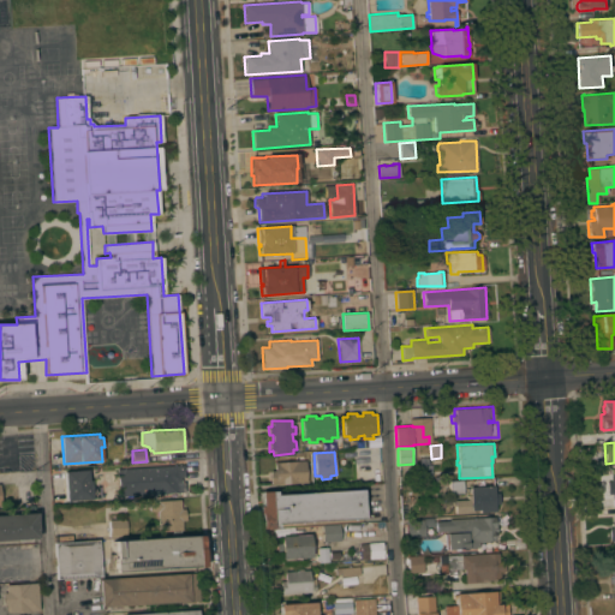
[(296,461),(296,455),(303,455),(304,460),(306,484),(275,485),(275,483),(270,483),(270,471),(274,471),(274,463),(296,461)]
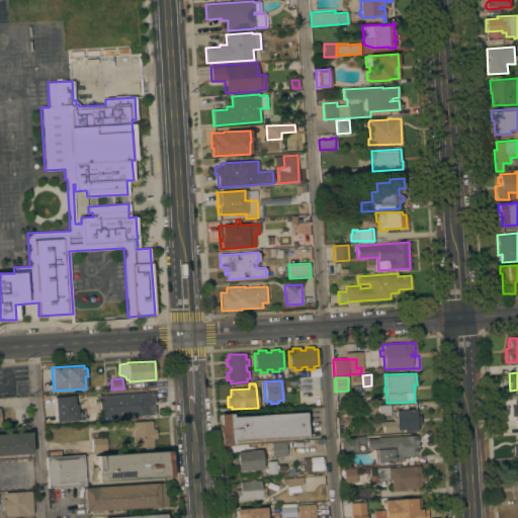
[(103,396),(103,394),(155,392),(155,402),(152,402),(152,406),(149,407),(149,415),(100,418),(98,396),(103,396)]
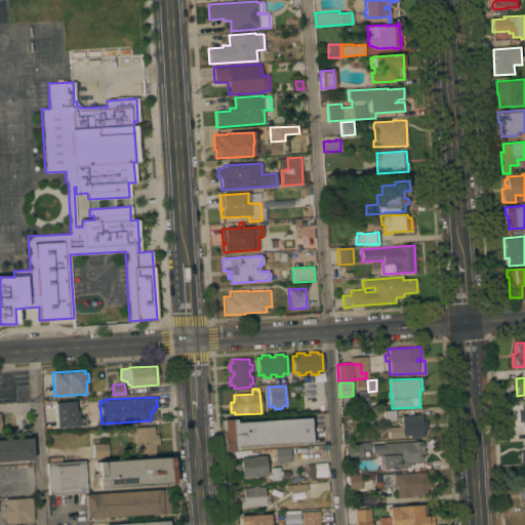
[(54,403),(74,401),(75,410),(77,410),(77,416),(84,415),(85,425),(56,428),(54,403)]
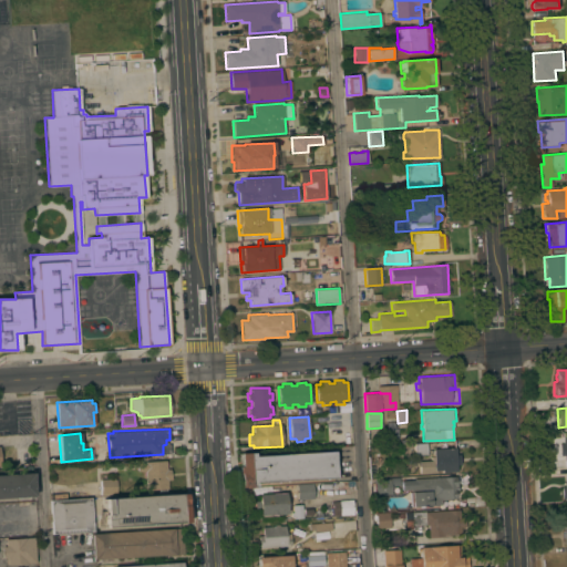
[(426,443),(428,455),(414,455),(414,444),(426,443)]
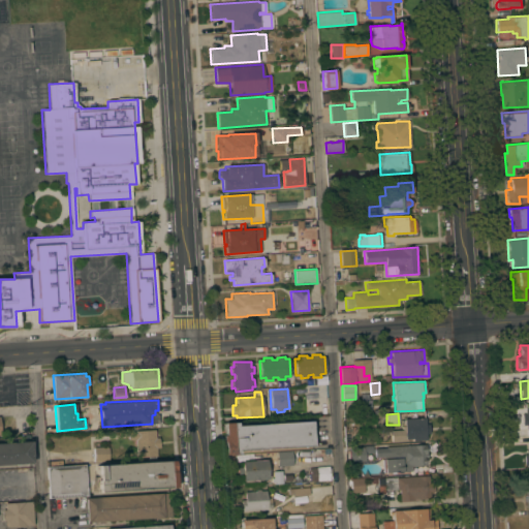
[(425,417),(425,424),(429,424),(430,433),(426,433),(426,440),(412,441),(412,438),(407,438),(407,441),(392,442),(391,430),(402,430),(402,426),(404,426),(404,418),(425,417)]
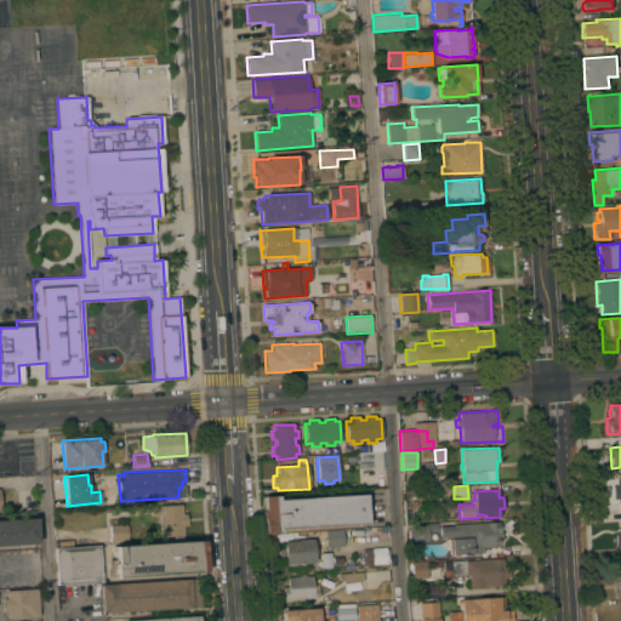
[(265,511),(263,499),(278,497),(278,500),(365,494),(366,523),(279,529),(279,533),(265,534),(263,518),(262,518),(261,511),(263,511),(265,511)]
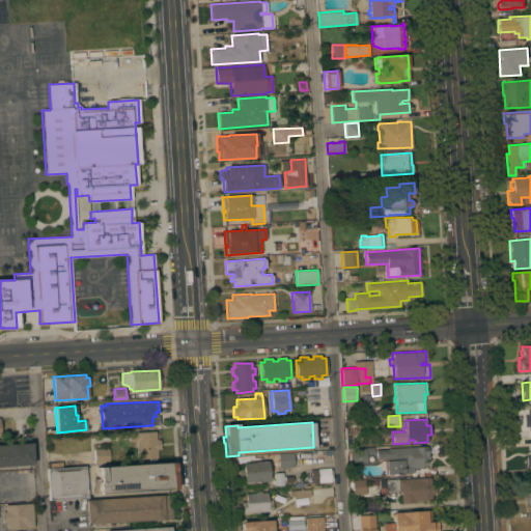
[(156,431),(156,439),(160,439),(160,449),(157,449),(158,457),(137,458),(136,441),(129,442),(128,434),(135,434),(135,432),(156,431)]
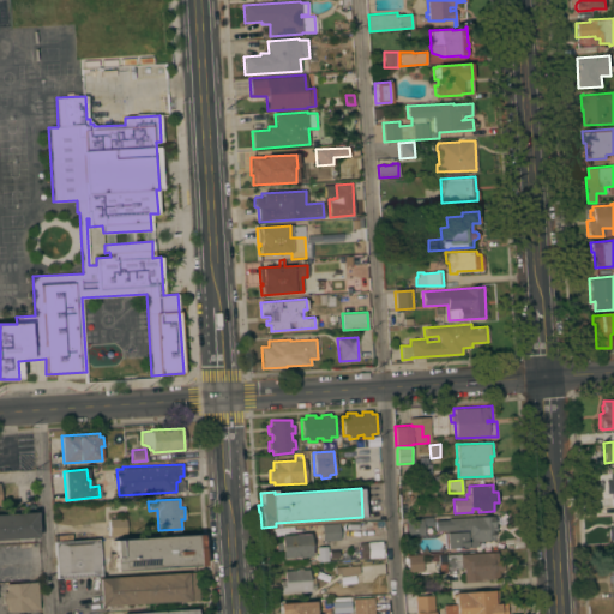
[(427,511),(416,511),(416,501),(426,501),(427,511)]
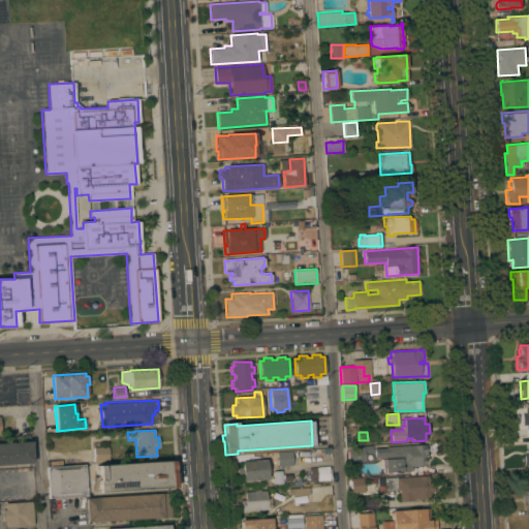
[(0,442),(30,441),(32,463),(0,464),(0,442)]
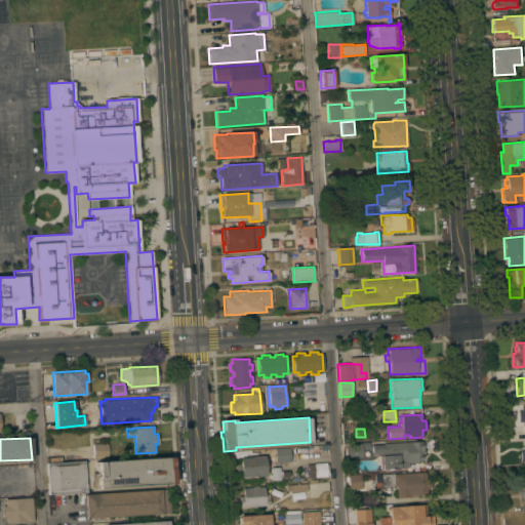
[(379,469),(378,455),(380,455),(380,453),(372,454),(372,445),(384,444),(384,443),(422,441),(423,450),(425,450),(425,454),(421,454),(421,461),(408,462),(408,468),(379,469)]
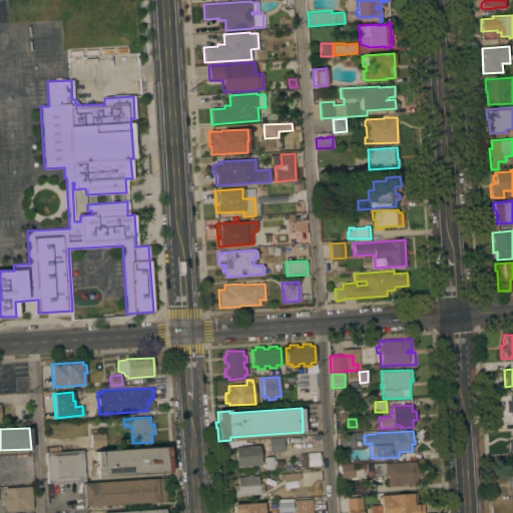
[(105,433),(106,447),(91,447),(90,434),(105,433)]
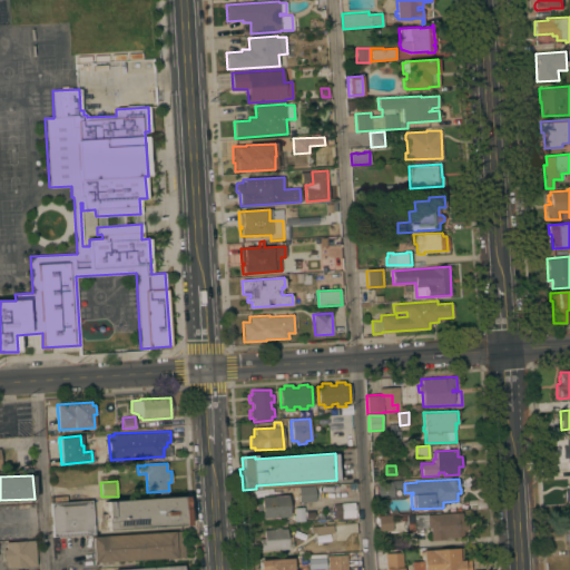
[(376,498),(376,483),(393,482),(393,497),(376,498)]
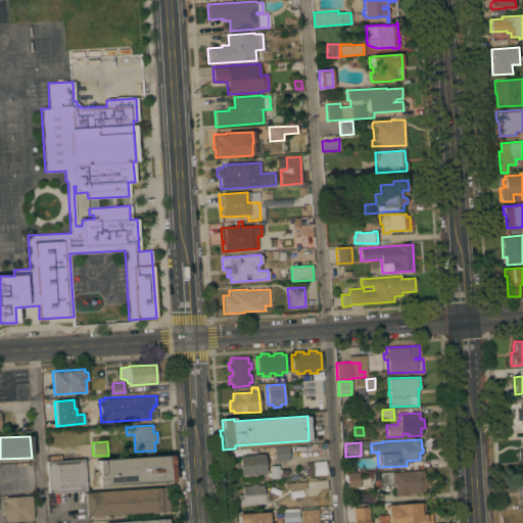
[(289,477),(270,478),(270,477),(269,477),(268,472),(270,472),(270,466),(278,465),(278,461),(274,461),(274,447),(288,446),(289,460),(287,460),(287,461),(289,467),(289,477)]
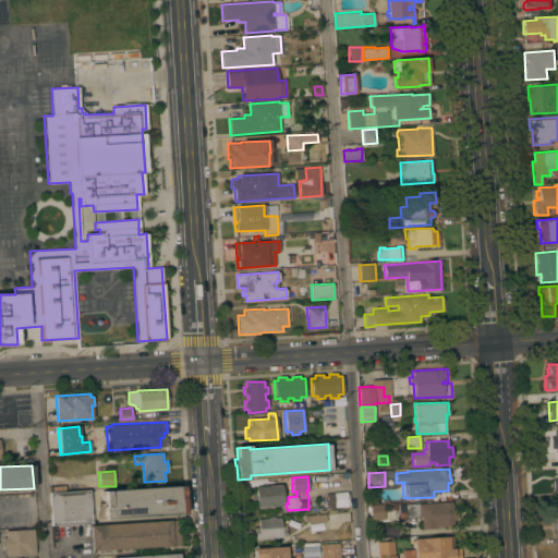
[(182,485),(183,497),(184,497),(185,513),(104,519),(101,492),(182,485)]
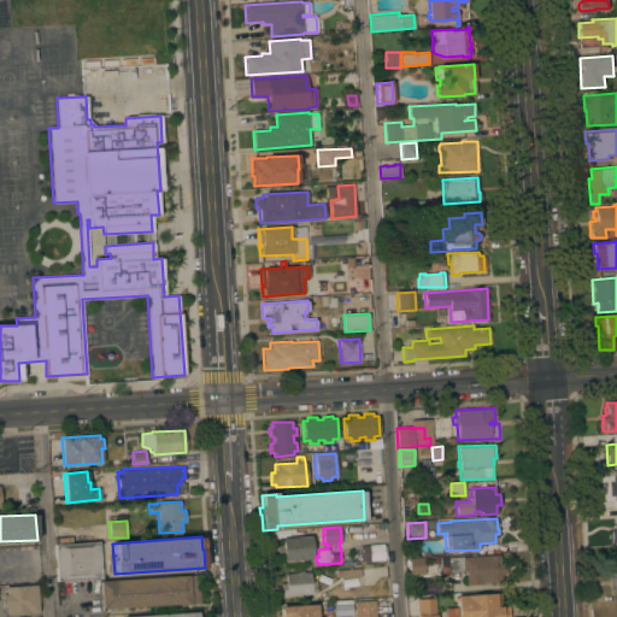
[(310,536),(312,559),(282,560),(282,554),(277,556),(276,546),(281,545),(281,538),(310,536)]
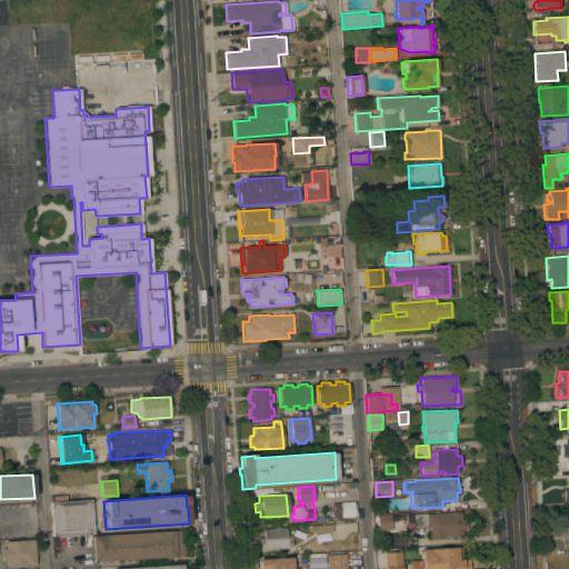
[(93,533),(55,536),(52,501),(91,499),(93,533)]
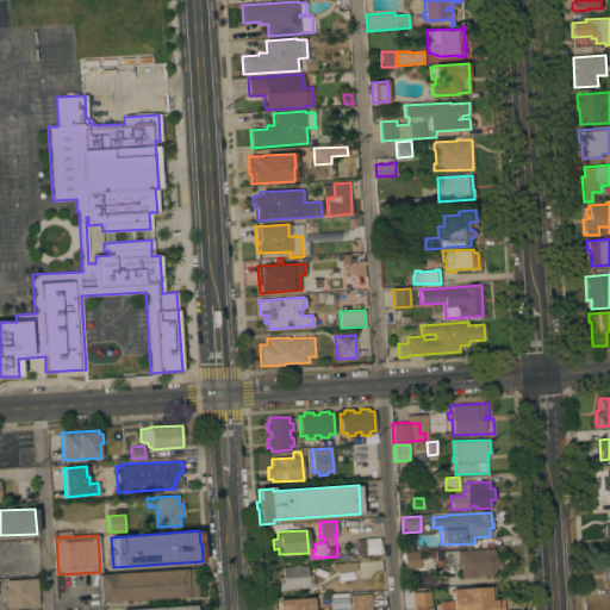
[(360,555),(359,539),(379,537),(380,554),(360,555)]
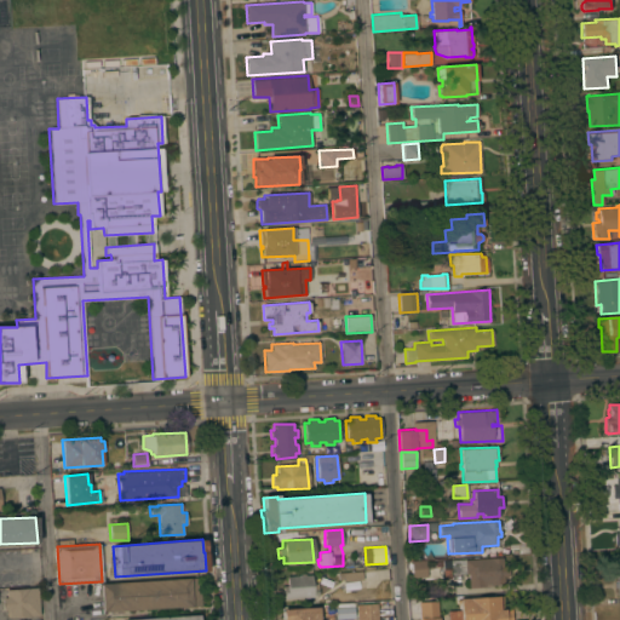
[(507,566),(509,577),(504,577),(504,586),(469,589),(468,574),(451,575),(451,569),(445,570),(445,566),(436,567),(436,561),(452,560),(452,561),(503,557),(503,566),(507,566)]
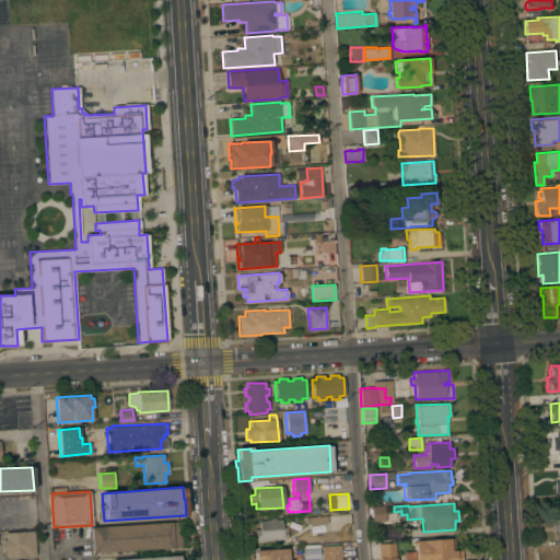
[(385,521),(372,522),(371,509),(384,508),(385,521)]
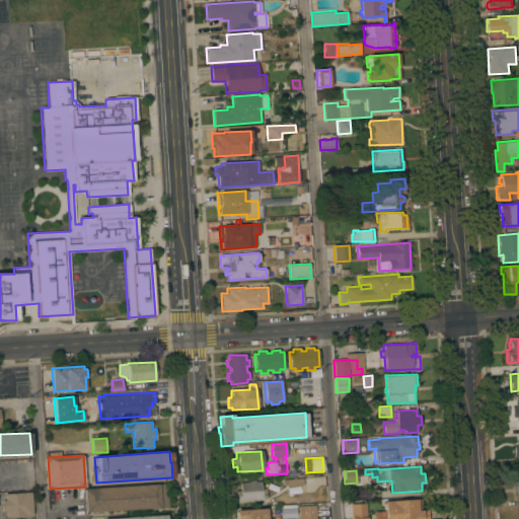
[(303,477),(303,485),(287,487),(287,486),(283,486),(283,479),(303,477)]
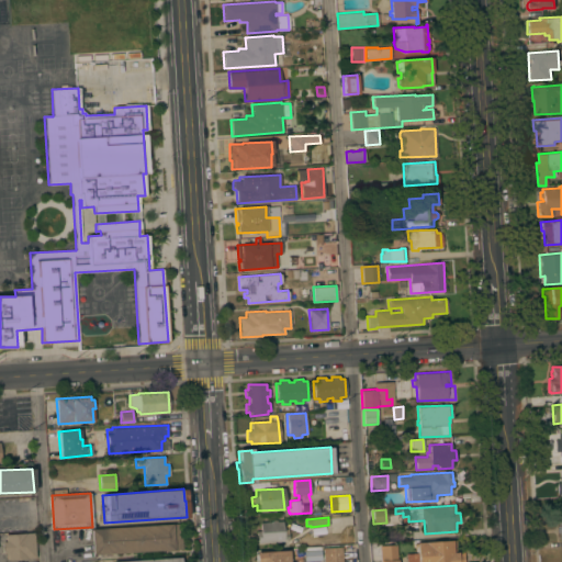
[(257,543),(256,531),(260,531),(259,523),(271,521),(271,520),(277,520),(277,521),(282,520),(283,529),(288,528),(289,539),(283,540),(284,541),(257,543)]
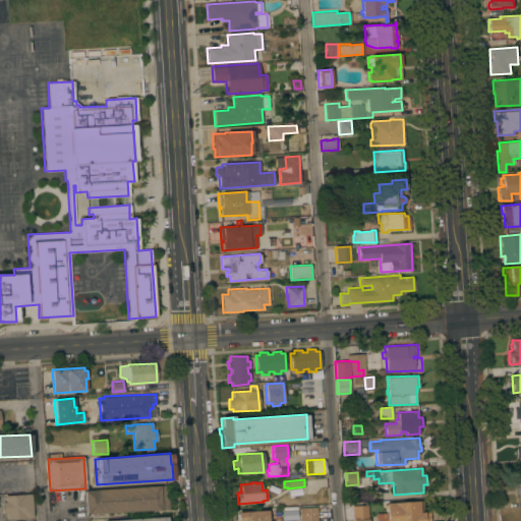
[(167,485),(169,509),(85,514),(83,490),(167,485)]
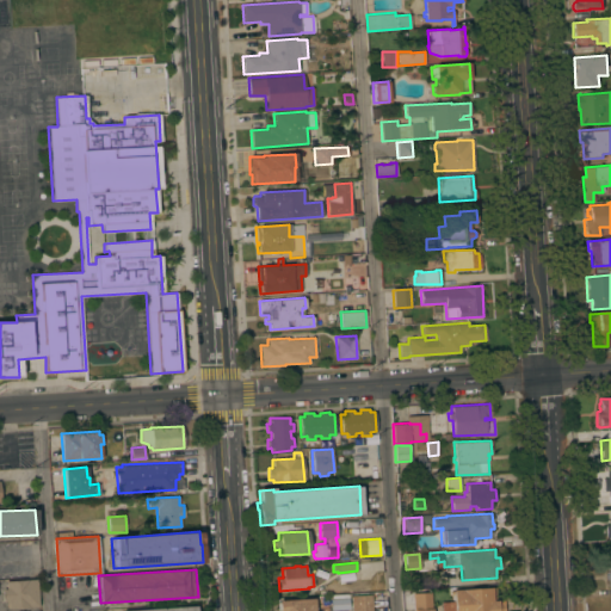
[(37,579),(38,606),(7,609),(6,602),(2,602),(1,588),(6,588),(6,581),(37,579)]
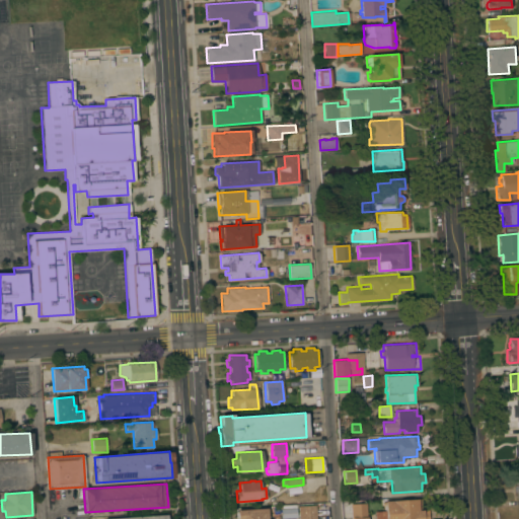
[(375,518),(375,512),(384,511),(383,501),(421,499),(421,510),(428,509),(428,518),(375,518)]
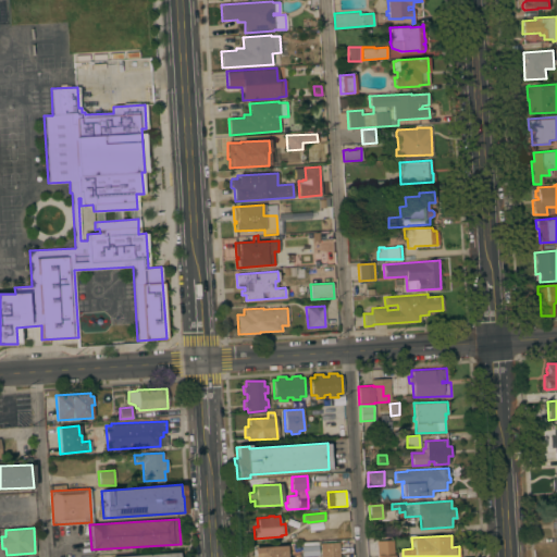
[(393,556),(376,556),(375,541),(393,540),(393,556)]
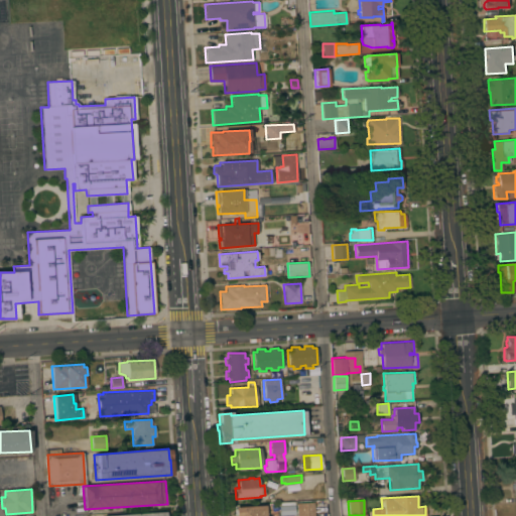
[(313,515),(295,515),(295,503),(313,502),(313,515)]
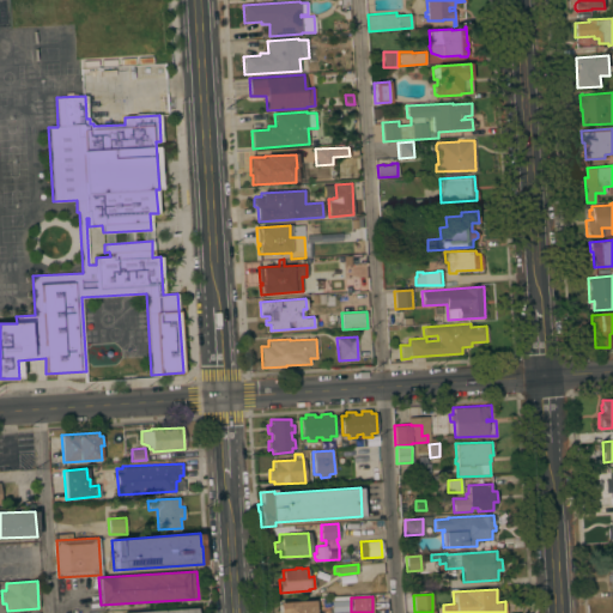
[(314,600),(314,601),(315,601),(316,612),(317,612),(277,612),(277,602),(314,600)]
